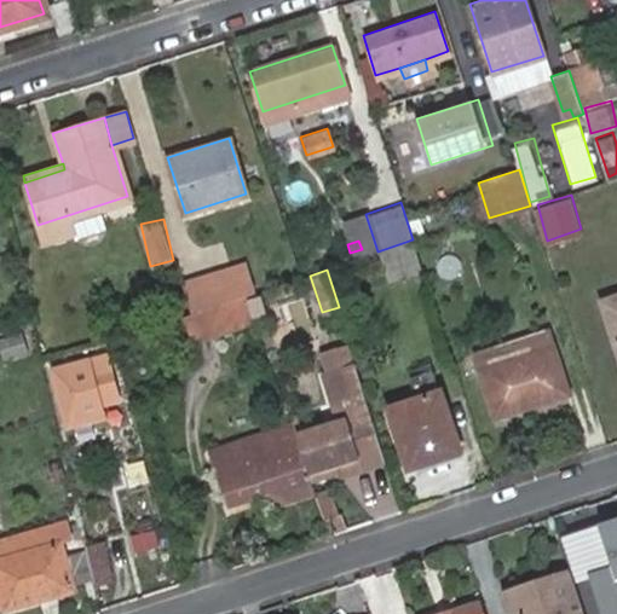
[(182,282),(191,311),(225,300),(217,271),(182,282)]
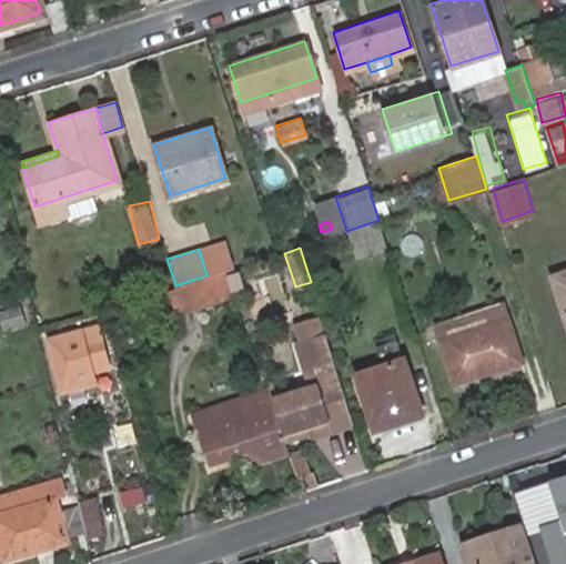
[(565,268),(549,274),(565,325),(565,268)]
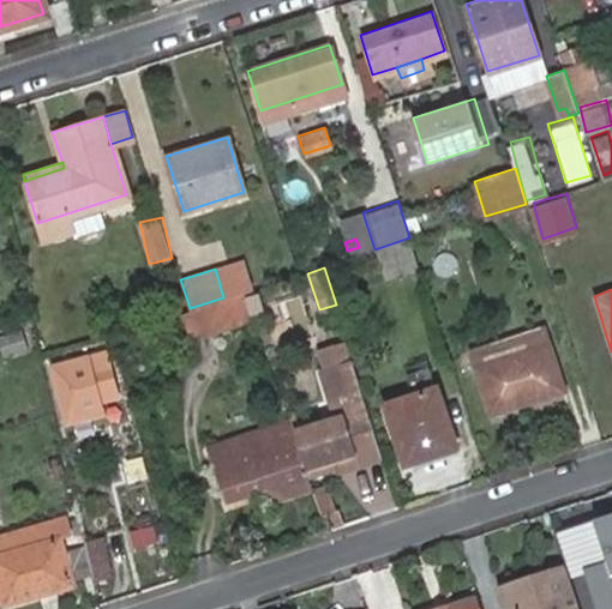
[(190,308),(185,309),(192,332),(250,314),(243,291),(223,297),(190,308)]
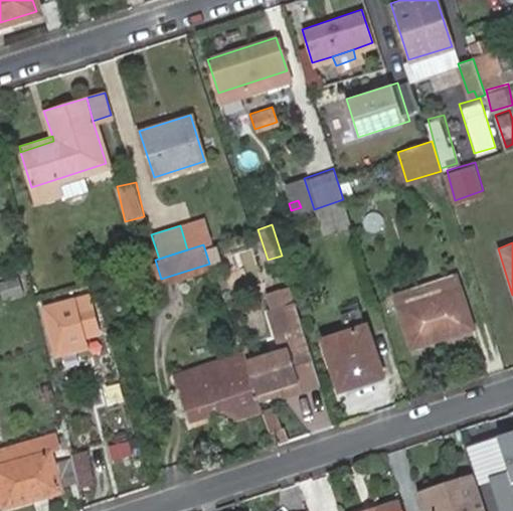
[(0,287),(3,297),(23,290),(18,273),(0,278),(0,287)]
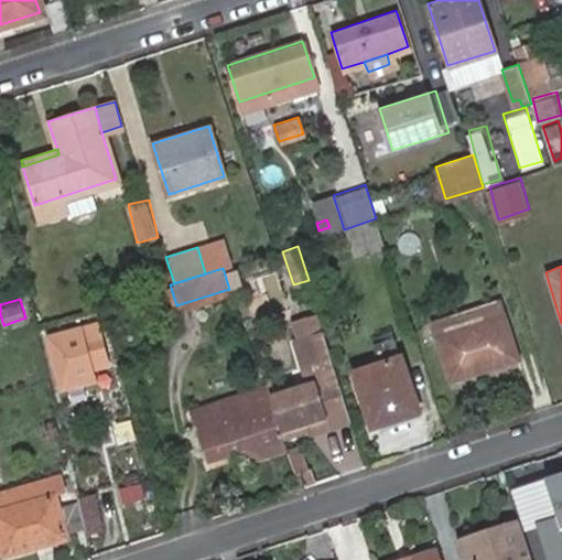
[(436,335),(450,376),(515,355),(503,314),(436,335)]
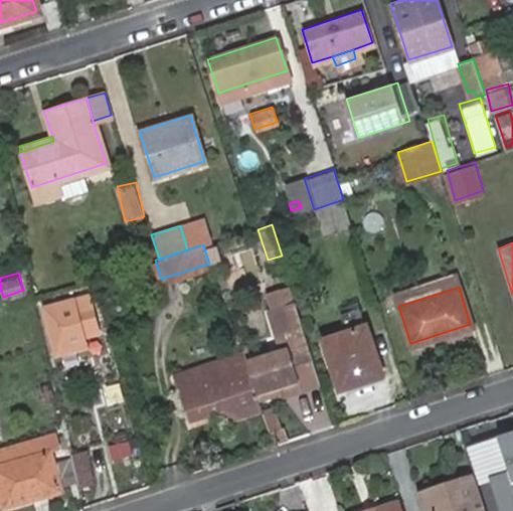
[(87,293),(64,299),(65,303),(88,297),(87,293)]
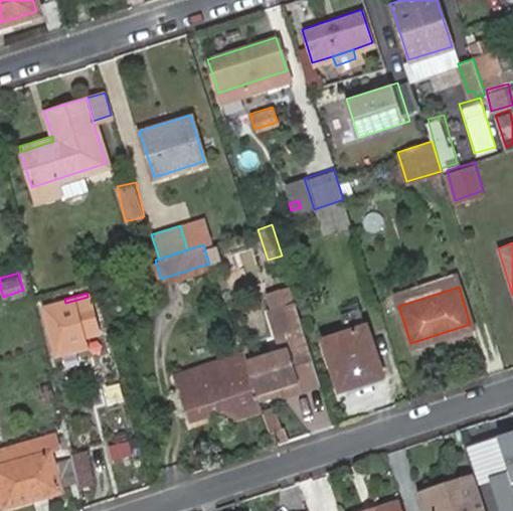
[(65,303),(64,299),(43,305),(47,322),(55,349),(84,341),(82,334),(97,330),(88,297),(65,303)]
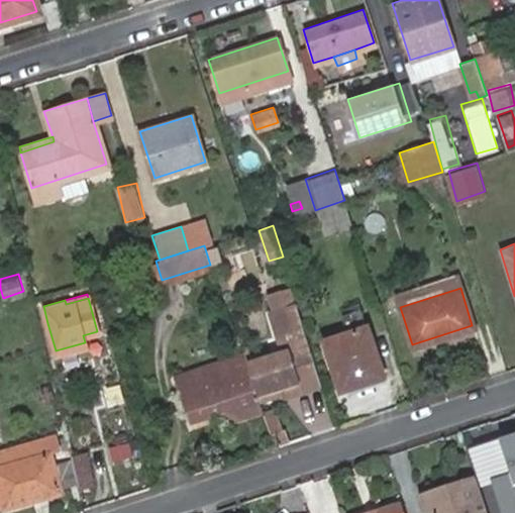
[(282,346),(244,360),(246,365),(256,397),(318,378),(295,301),(270,308),(282,346)]
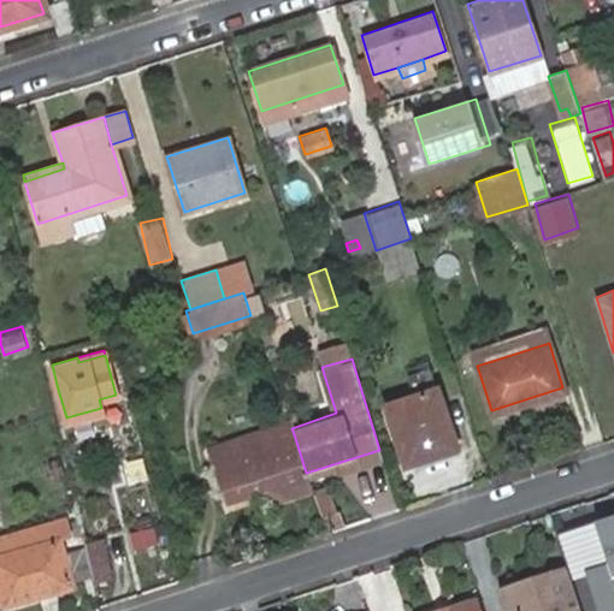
[(437,387),(384,404),(403,464),(455,449),(437,387)]
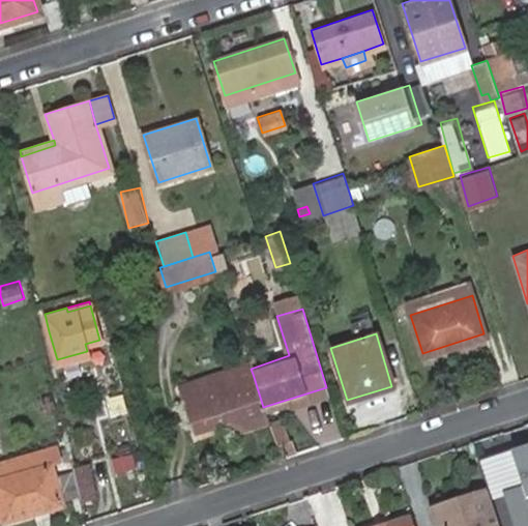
[(251,369),(247,360),(216,371),(221,385),(253,374),(251,369)]
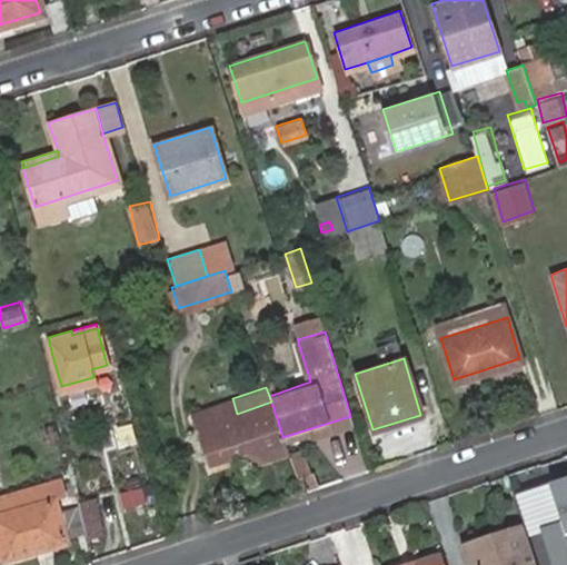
[(207,462),(282,437),(271,402),(237,414),(232,398),(192,410),(207,462)]
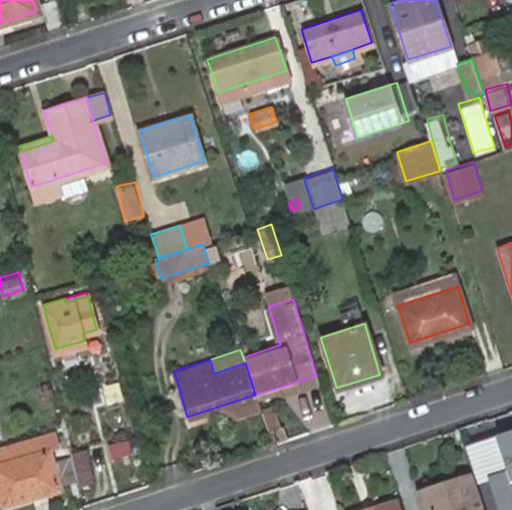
[(255,395),(221,407),(224,418),(259,407),(255,395)]
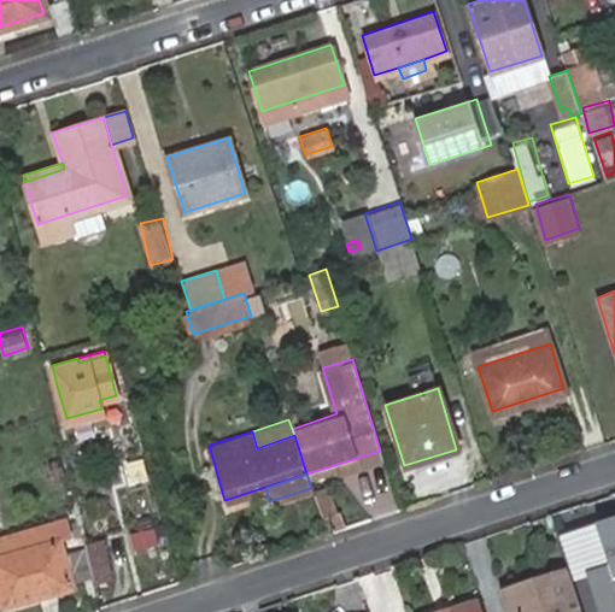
[(332,482),(315,486),(326,527),(341,522),(332,482)]
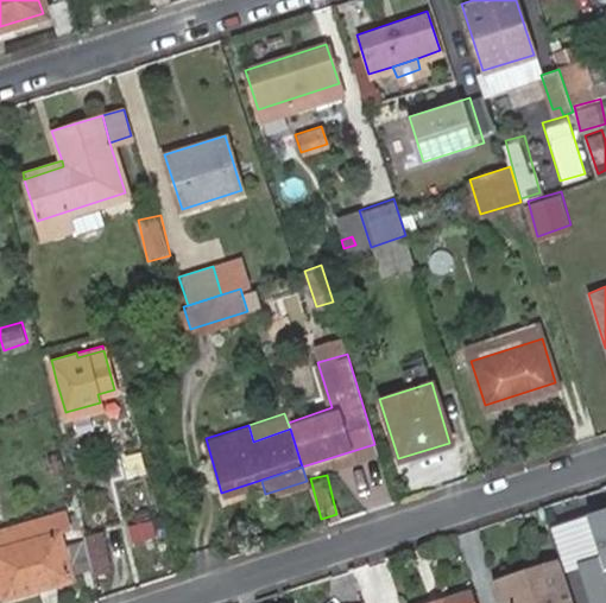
[(601,558),(578,565),(589,602),(605,602),(605,505),(587,512),(601,558)]
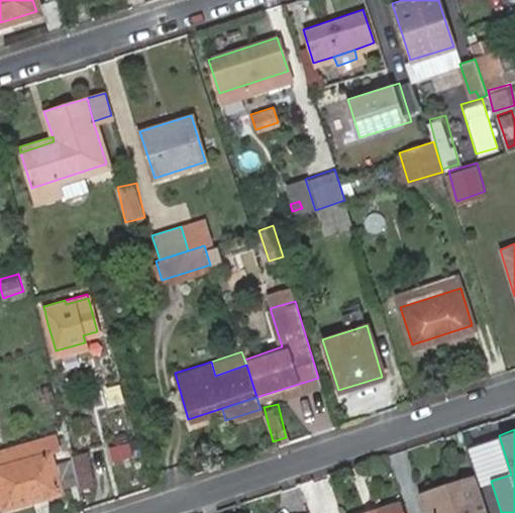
[(0,468),(48,452),(59,448),(54,433),(0,450),(0,468)]
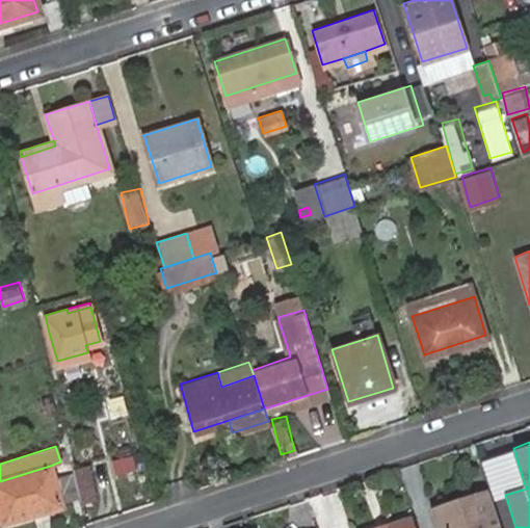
[(73,469),(81,499),(96,495),(87,465),(73,469)]
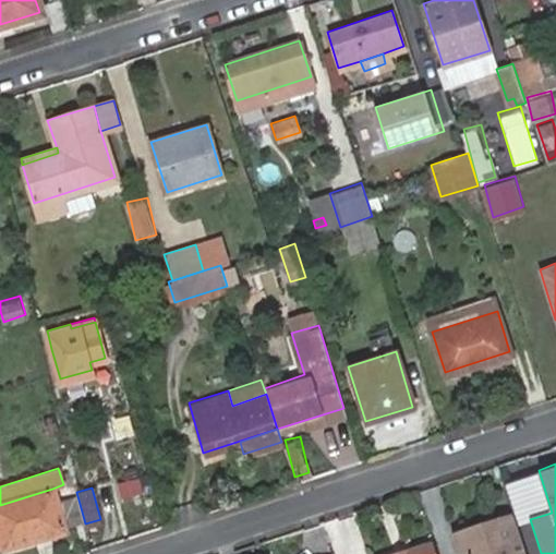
[(52,489),(0,505),(0,532),(7,552),(35,542),(33,534),(64,524),(52,489)]
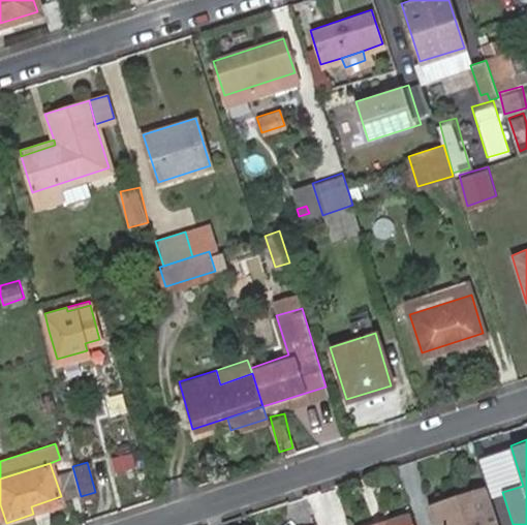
[(499,524),(486,485),(468,490),(471,498),(428,511),(432,524),(499,524)]
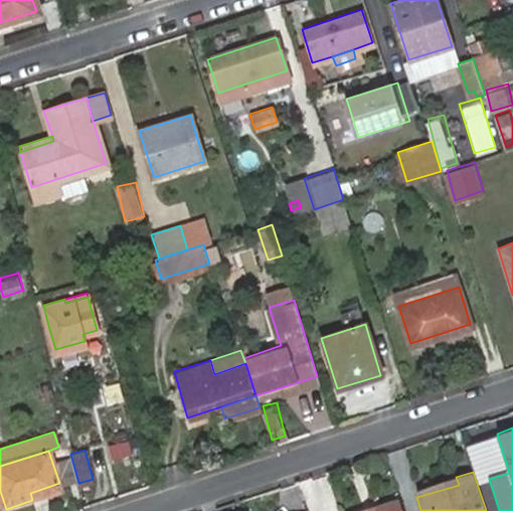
[(456,477),(414,491),(416,497),(459,485),(456,477)]
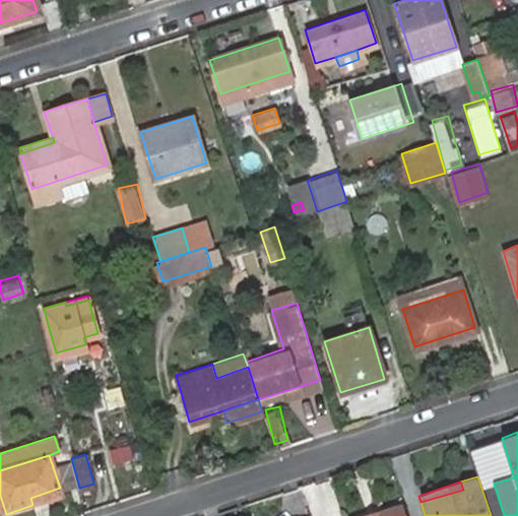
[(30,498),(33,505),(62,495),(60,488),(30,498)]
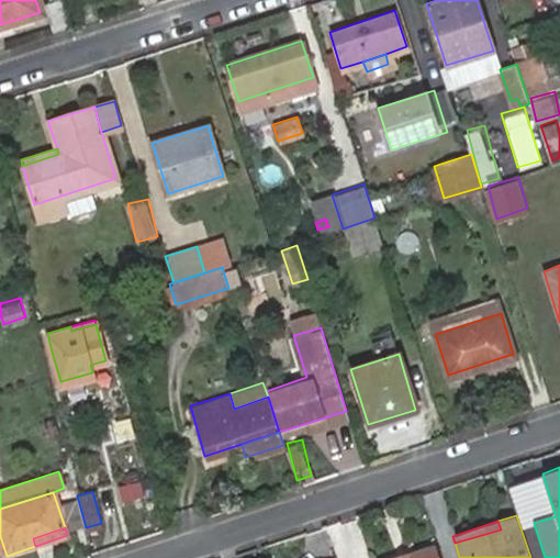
[(435,557),(430,543),(383,557),(435,557)]
